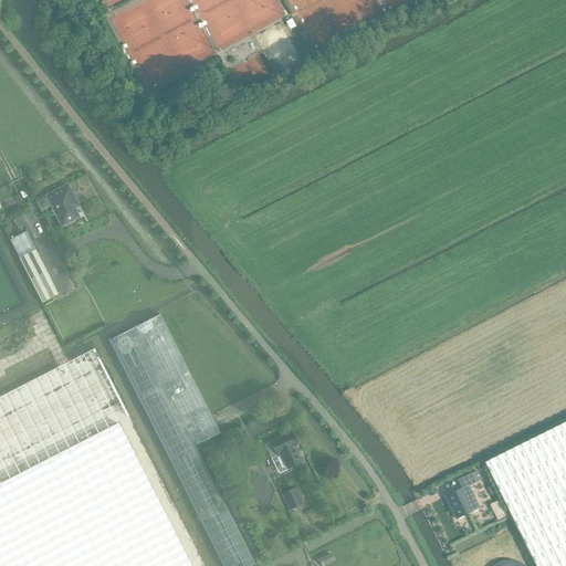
[(45,197),(61,228),(79,219),(74,210),(79,208),(67,186),(45,197)]
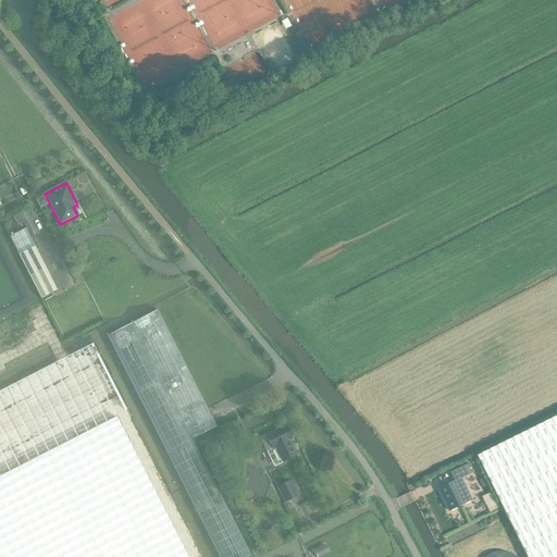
[(45,197),(37,200),(40,208),(48,205),(45,197)]
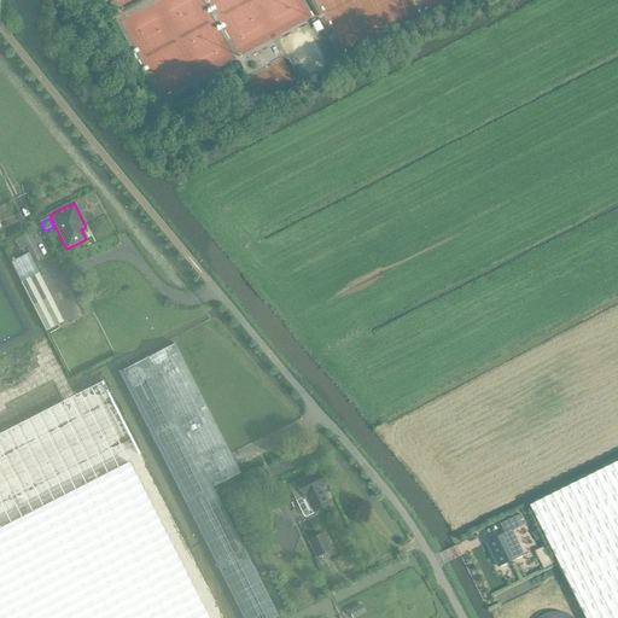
[(35,263),(42,260),(28,233),(15,240),(19,251),(27,248),(35,263)]
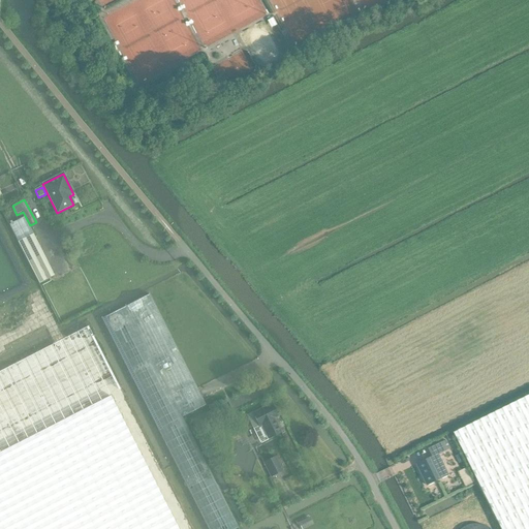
[(54,276),(24,217),(8,225),(39,284),(54,276)]
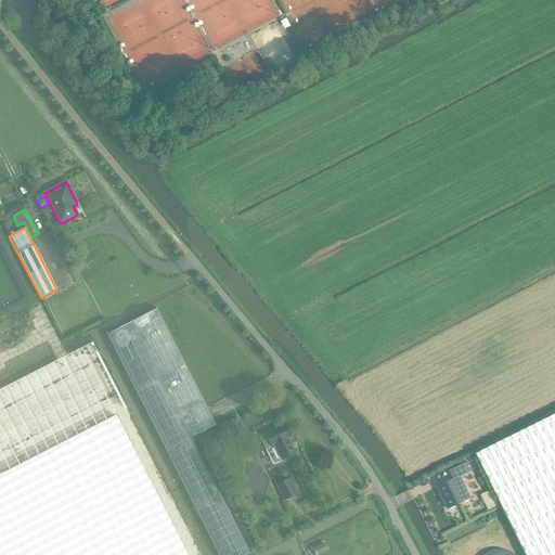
[(217,554),(248,554),(249,554),(191,439),(216,426),(156,309),(106,335),(217,554)]
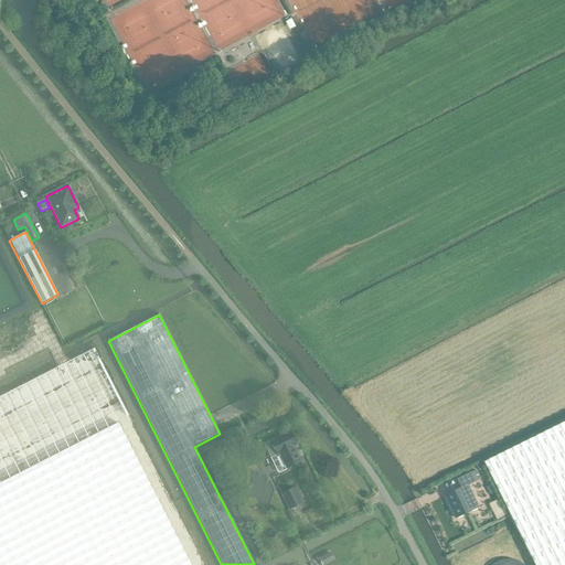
[(564,564),(564,422),(484,462),(534,564),(564,564)]
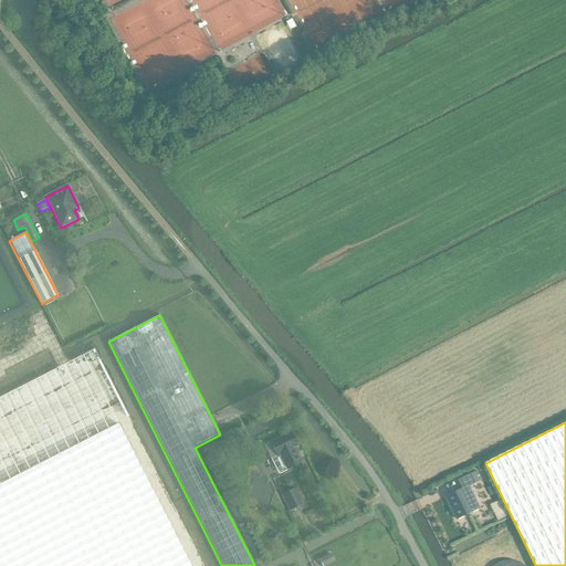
[(190,565),(117,423),(0,483),(0,565),(190,565)]
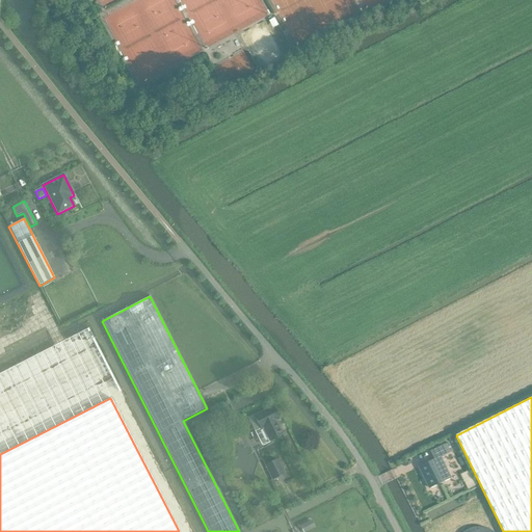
[(272,406),(254,416),(257,423),(260,429),(258,431),(264,445),(269,442),(283,435),(276,424),(276,425),(274,422),(278,420),(272,406)]
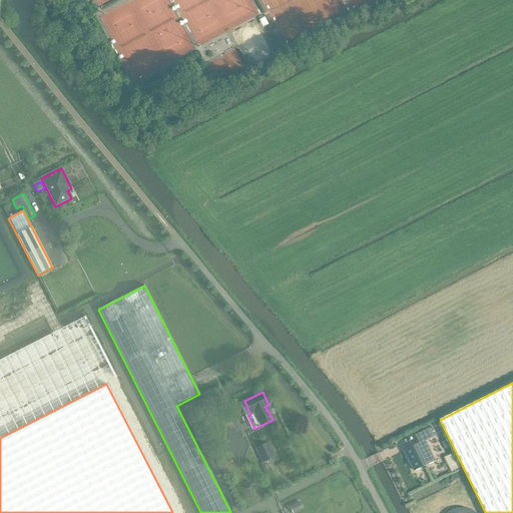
[(419,443),(404,450),(414,471),(428,464),(435,461),(425,441),(437,435),(433,427),(415,435),(419,443)]
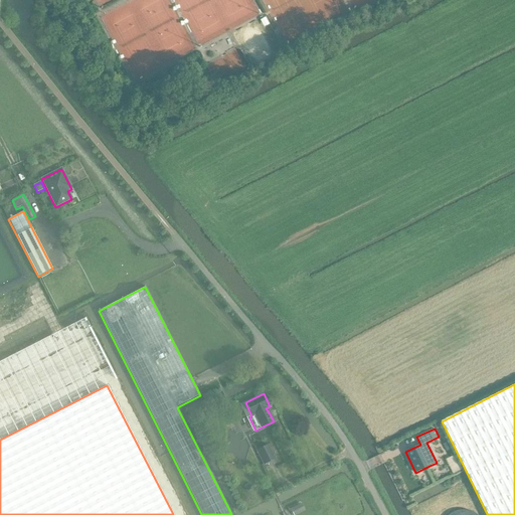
[(264,465),(275,459),(268,446),(256,451),(264,465)]
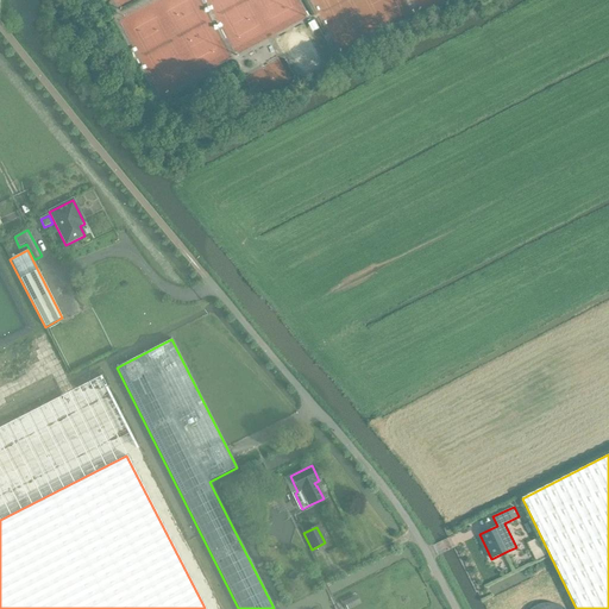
[(346,608),(350,608),(360,604),(356,595),(343,602),(346,608)]
